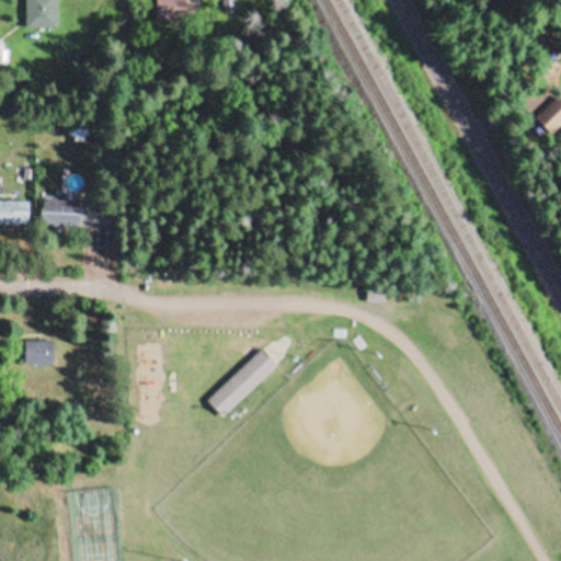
[(59,29),(59,0),(26,0),(26,29),(59,29)]
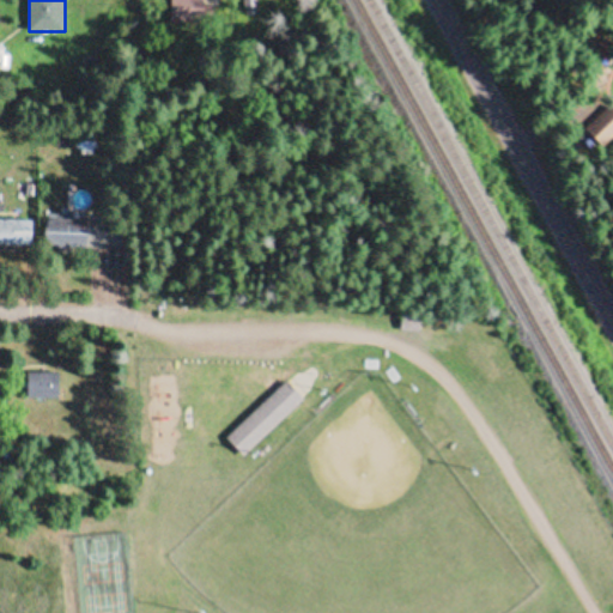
[(168,0),(169,22),(210,22),(210,0),(168,0)]
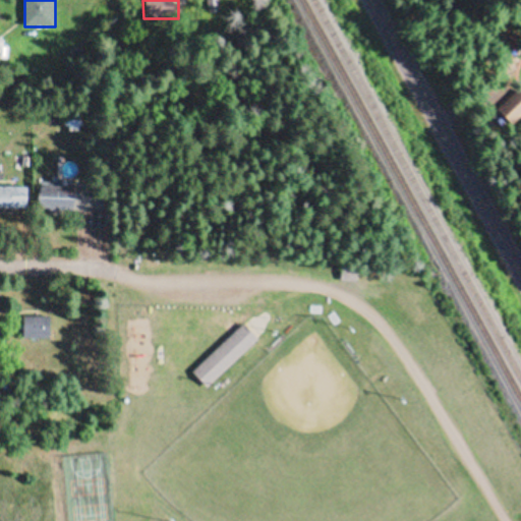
[(512,121),(520,112),(520,92),(519,90),(500,107),(512,121)]
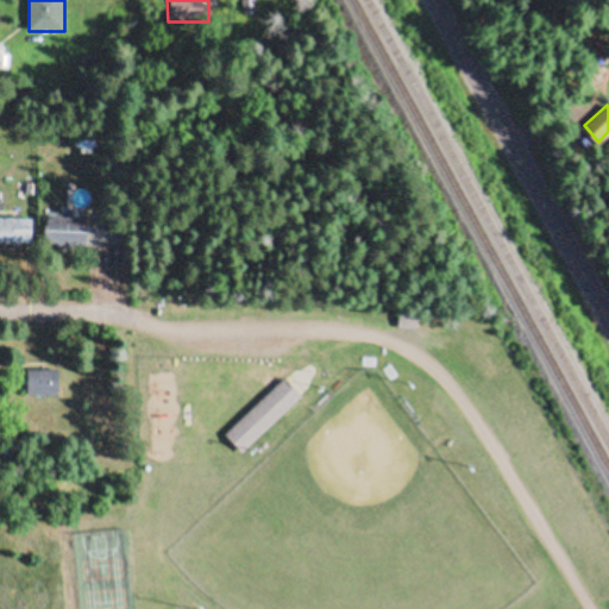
[(35,219),(0,219),(0,244),(35,244),(35,219)]
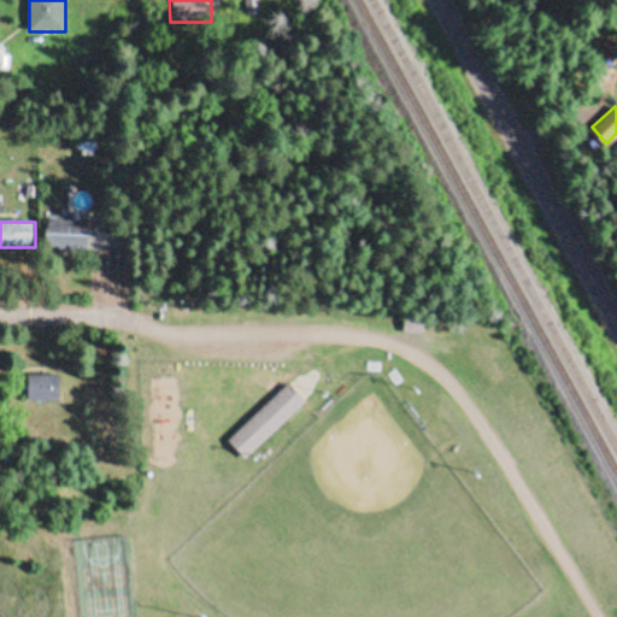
[(119,223),(48,223),(48,250),(119,250),(119,223)]
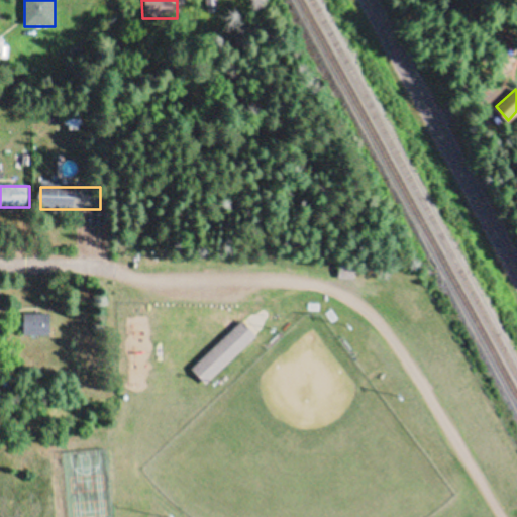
[(53,336),(53,315),(21,315),(21,336),(53,336)]
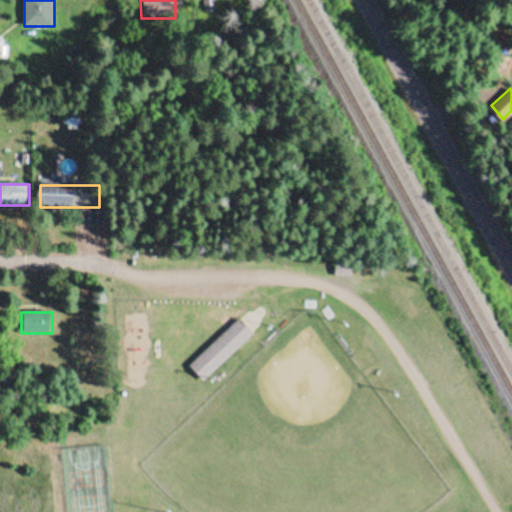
[(202,382),(253,336),(239,320),(188,367),(202,382)]
